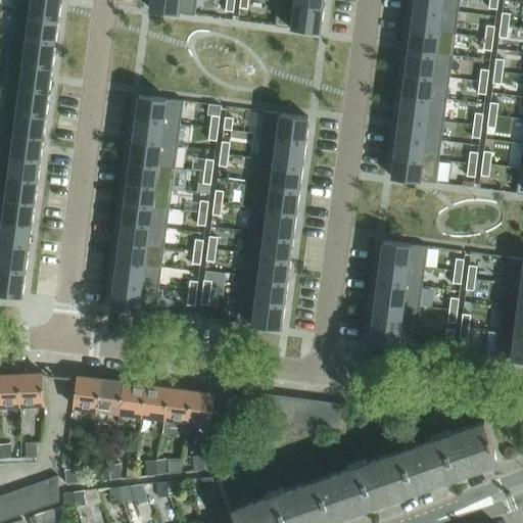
[(14,0),(13,11),(58,17),(59,0),(14,0)]
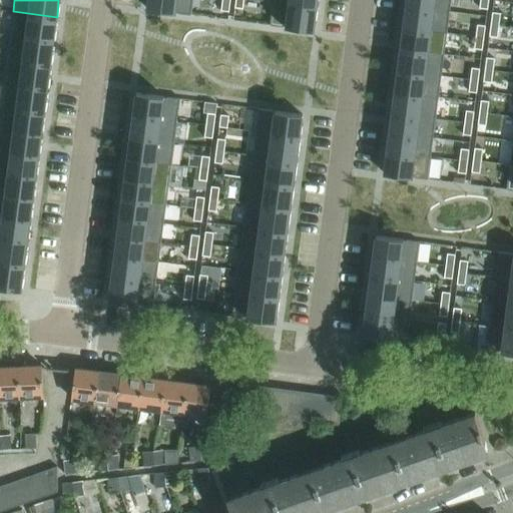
[(148,0),(147,9),(191,15),(192,0),(148,0)]
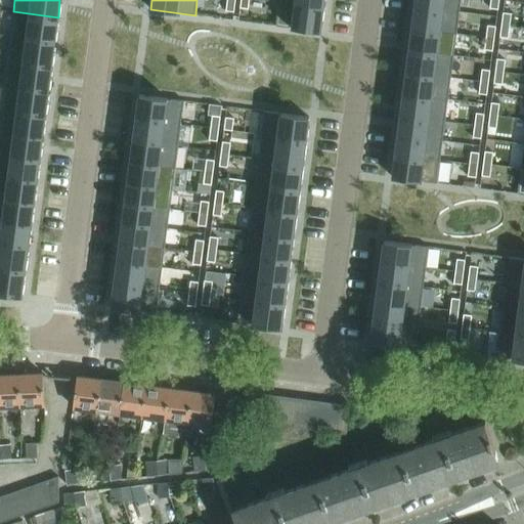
[(226,0),(225,10),(233,11),(234,0),(226,0)]
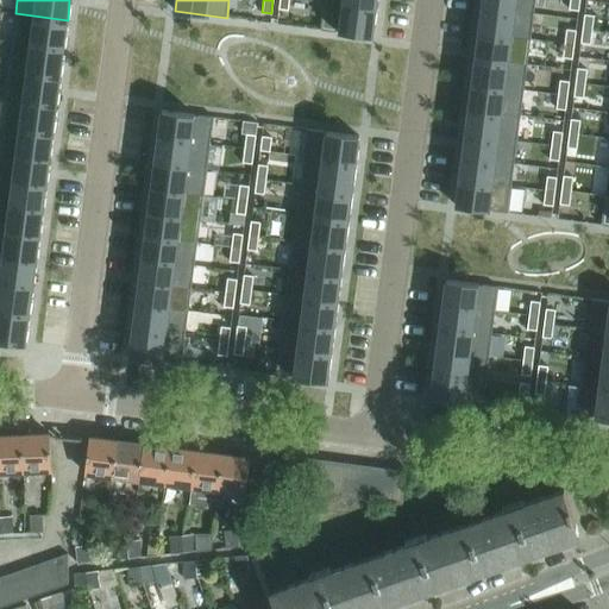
[(278,0),(278,8),(288,10),(288,0),(278,0)]
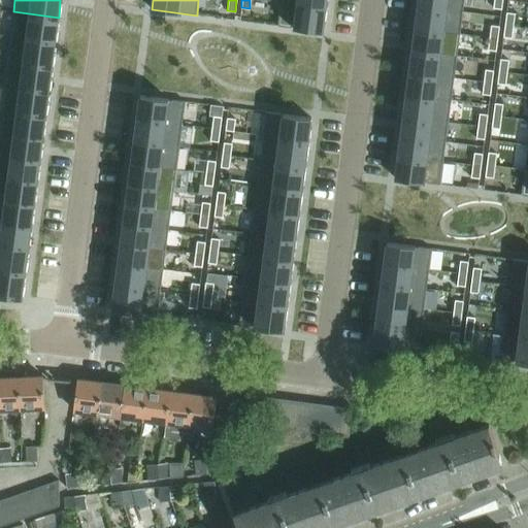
[(282,0),(281,0),(277,26),(323,31),(326,6),(282,0)]
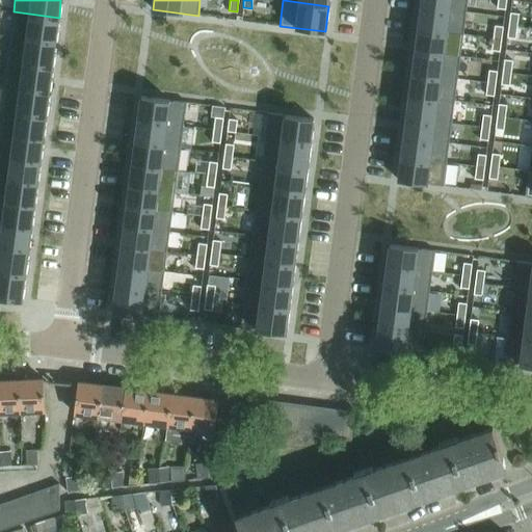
[(421,0),(421,5),(467,11),(467,0),(421,0)]
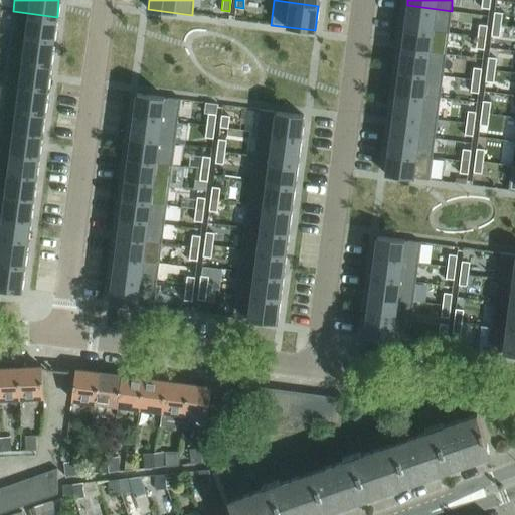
[(482,0),(481,8),(489,9),(490,0),(482,0)]
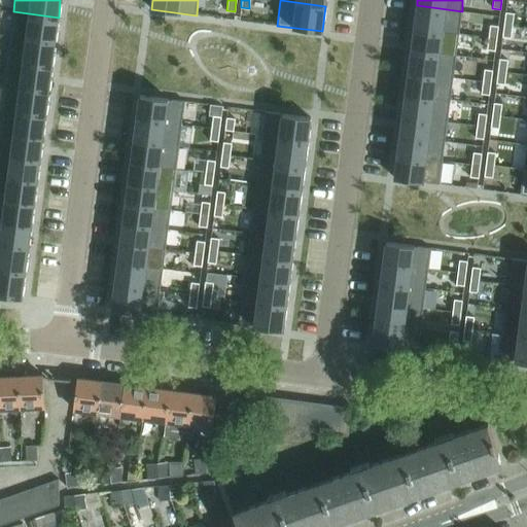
[(417,5),(414,28),(459,33),(462,11),(417,5)]
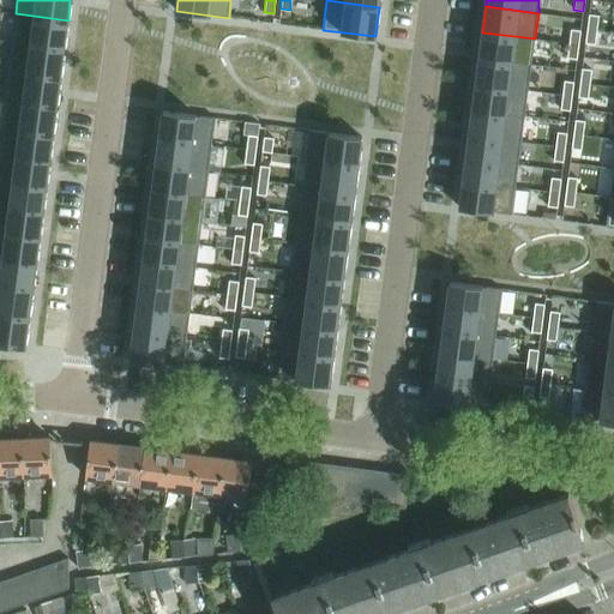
[(16,13),(12,42),(65,49),(68,20),(16,13)]
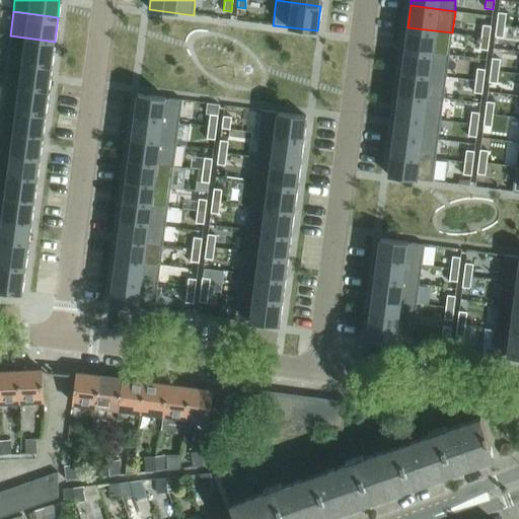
[(498,11),(496,24),(505,25),(506,13),(498,11)]
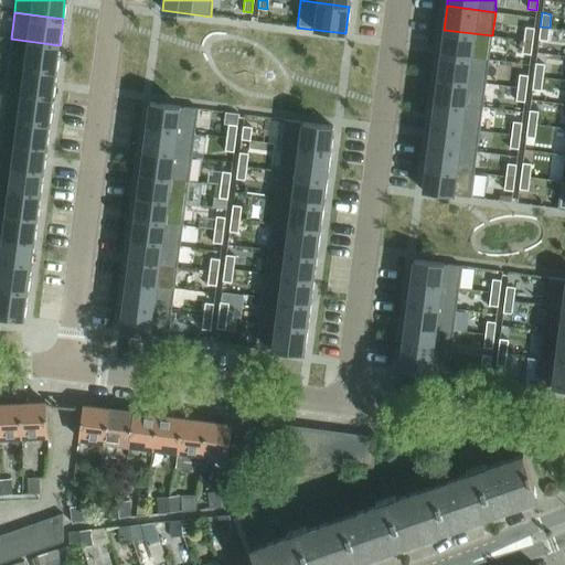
[(525,27),(523,40),(532,41),(534,28),(525,27)]
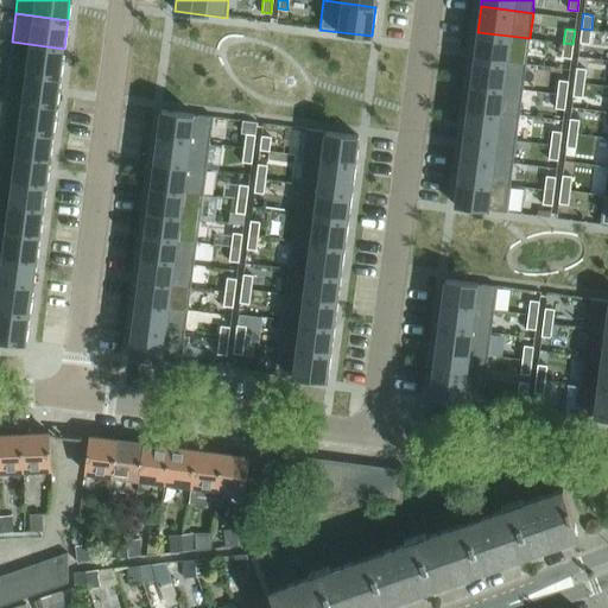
[(581,29),(580,43),(589,44),(591,30),(581,29)]
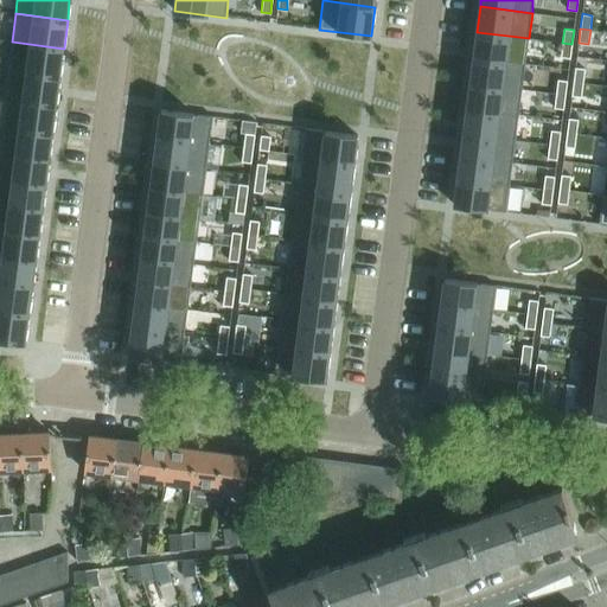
[(477,32),(473,57),(525,64),(529,38),(477,32)]
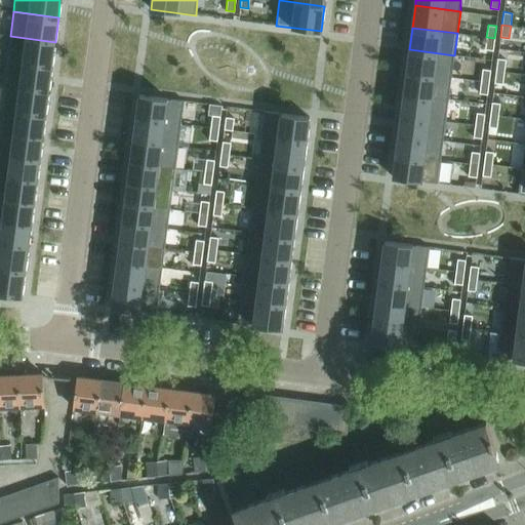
[(10,36),(7,61),(51,67),(55,42),(10,36)]
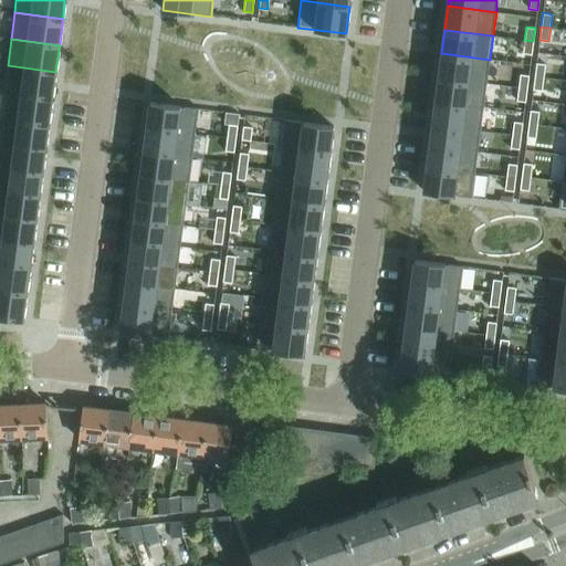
[(524,40),(523,53),(532,54),(533,41),(524,40)]
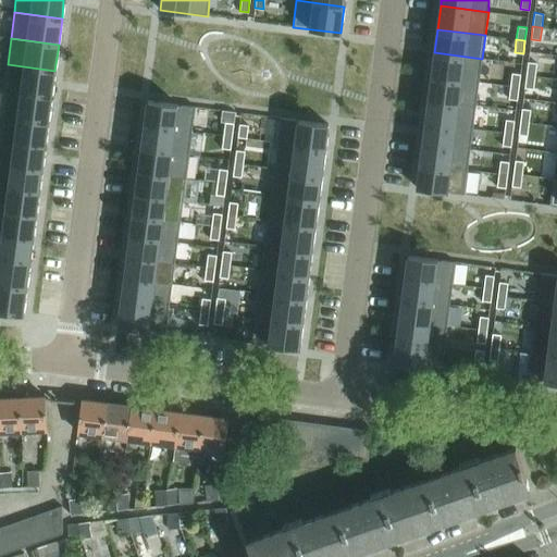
[(434,52),(431,75),(479,82),(482,59),(434,52)]
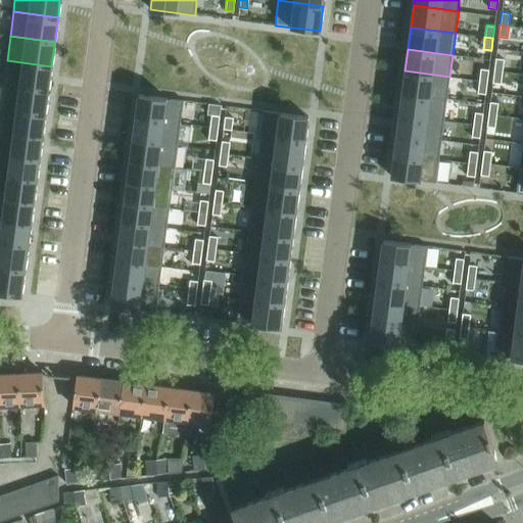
[(495,58),(493,70),(503,72),(504,59),(495,58)]
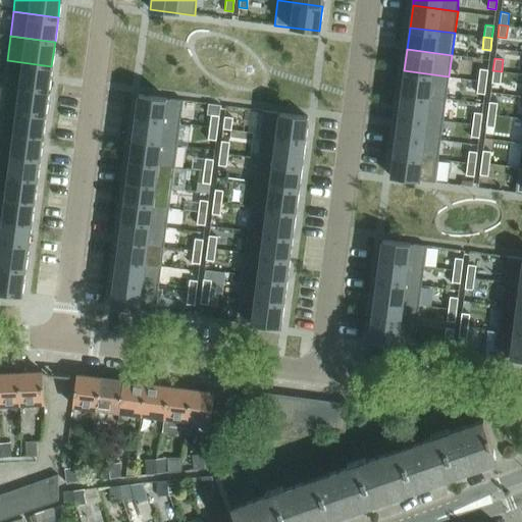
[(7,60),(4,85),(48,90),(51,66),(7,60)]
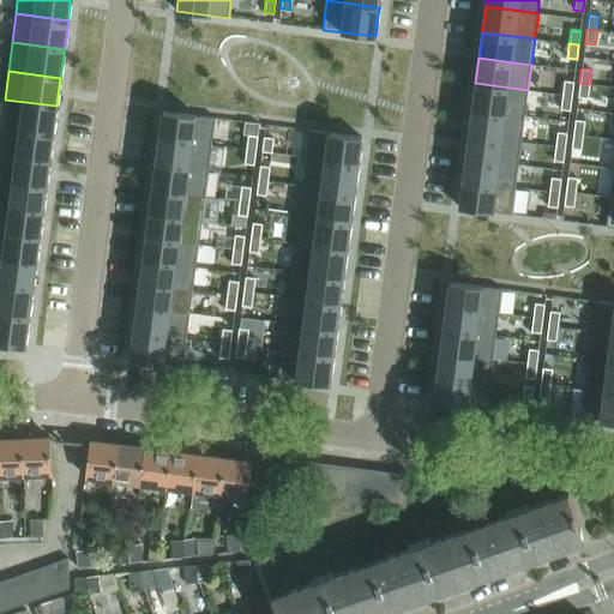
[(564,80),(563,95),(572,96),(573,82),(564,80)]
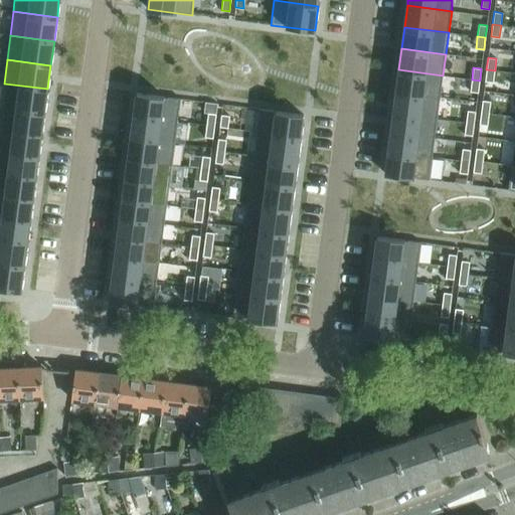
[(398,69),(396,92),(440,98),(443,75),(398,69)]
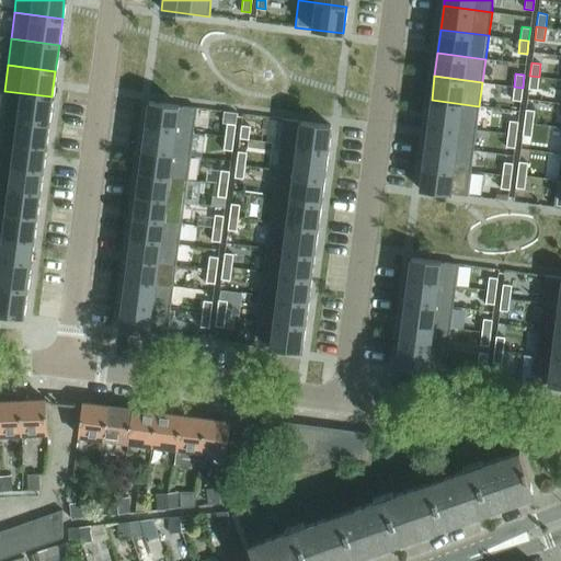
[(529,76),(528,89),(537,90),(539,77),(529,76)]
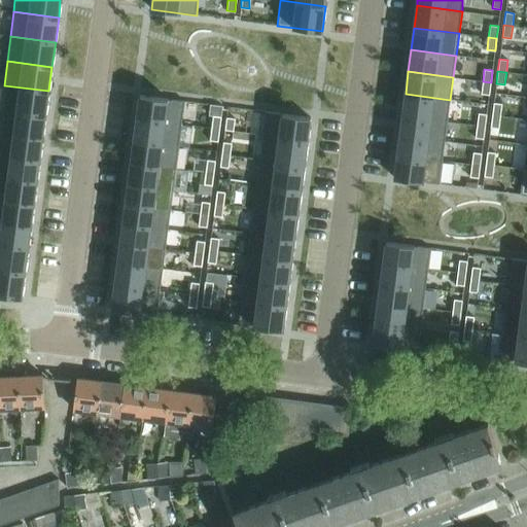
[(483,81),(481,94),(489,95),(491,82),(483,81)]
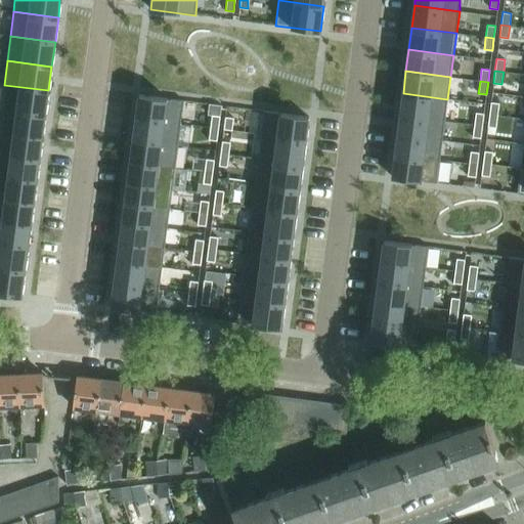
[(4,85),(1,108),(45,115),(48,90),(4,85)]
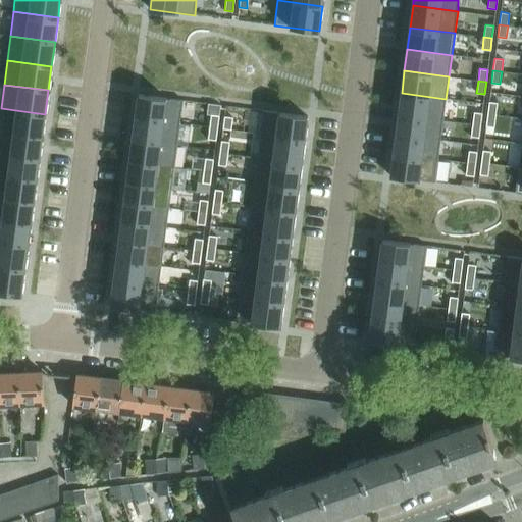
[(402,93),(399,114),(442,120),(446,99),(402,93)]
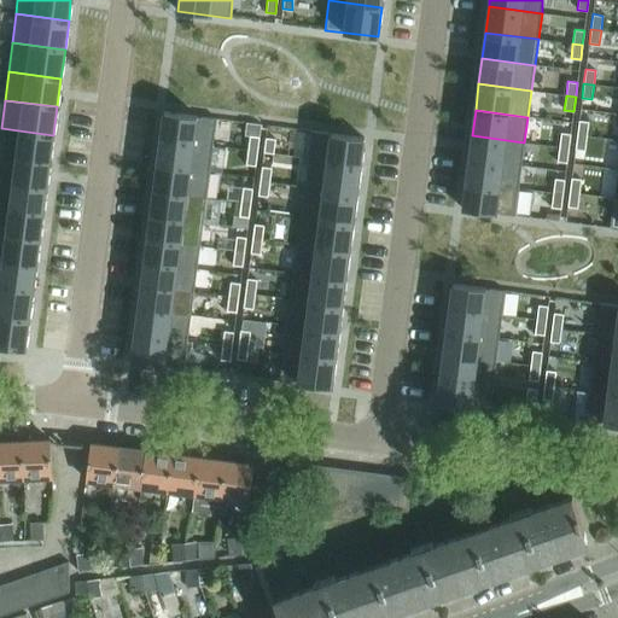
[(164,111),(161,138),(214,145),(217,118),(164,111)]
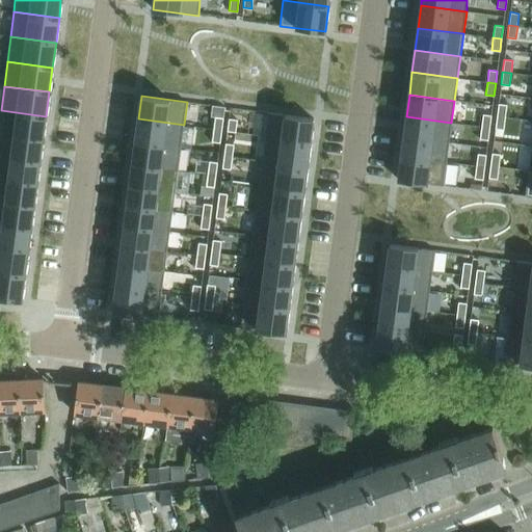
[(498,104),(497,116),(505,117),(507,105),(498,104)]
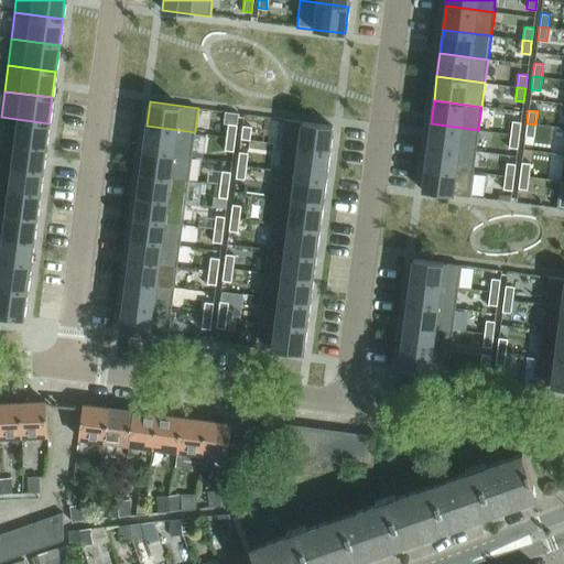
[(1,117),(0,121),(0,141),(45,148),(49,123),(1,117)]
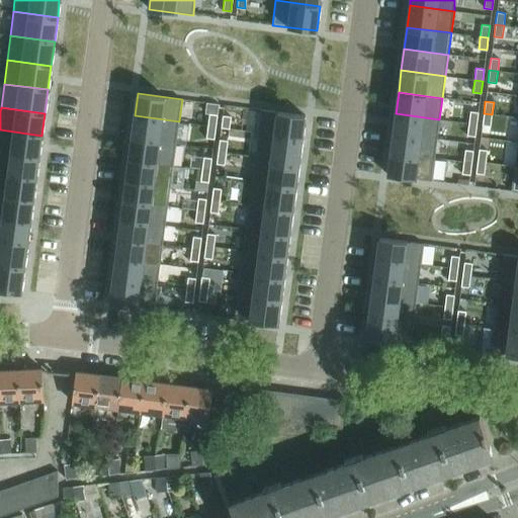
[(261,109),(258,132),(303,138),(306,115),(261,109)]
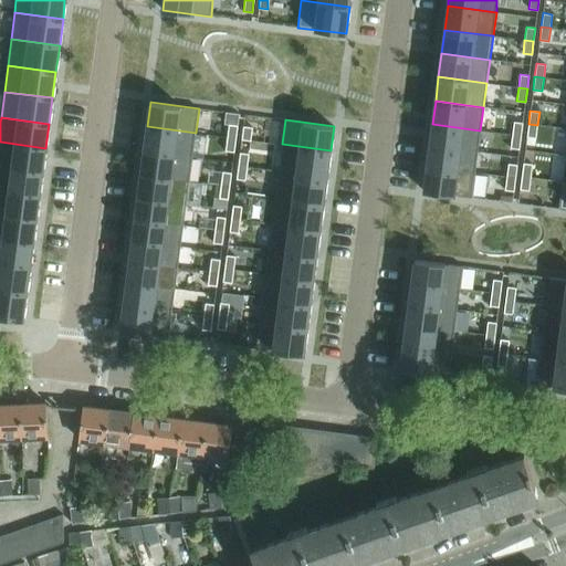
[(514,122),(512,135),(521,136),(523,123),(514,122)]
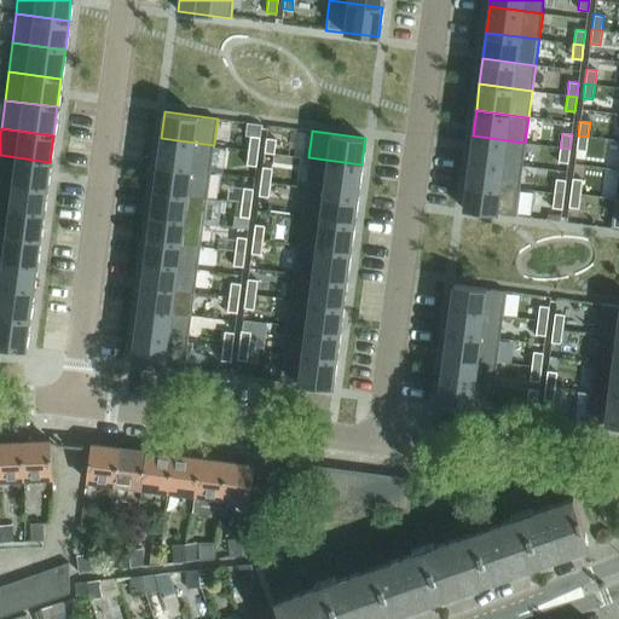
[(250,136),(248,150),(258,151),(260,137),(250,136)]
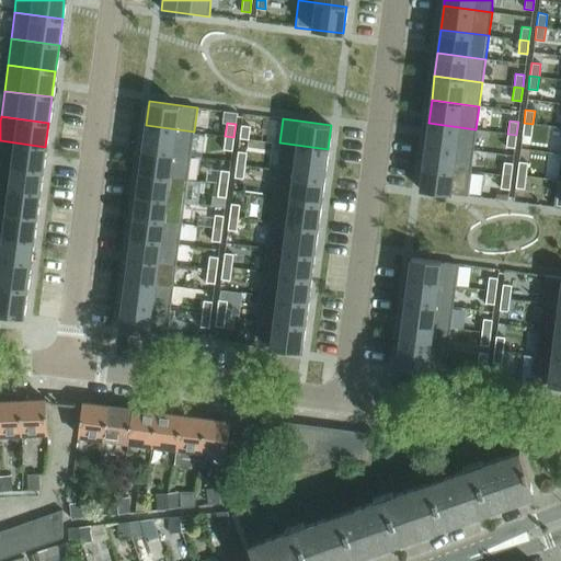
[(428,123),(425,144),(473,150),(476,129),(428,123)]
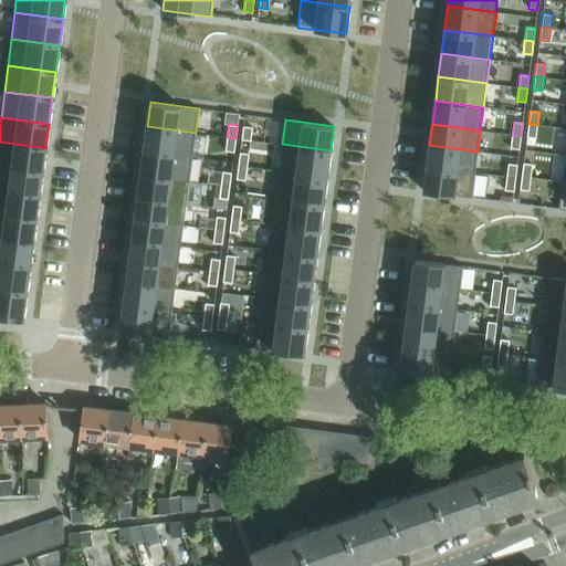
[(528,124),(526,137),(535,138),(537,125),(528,124)]
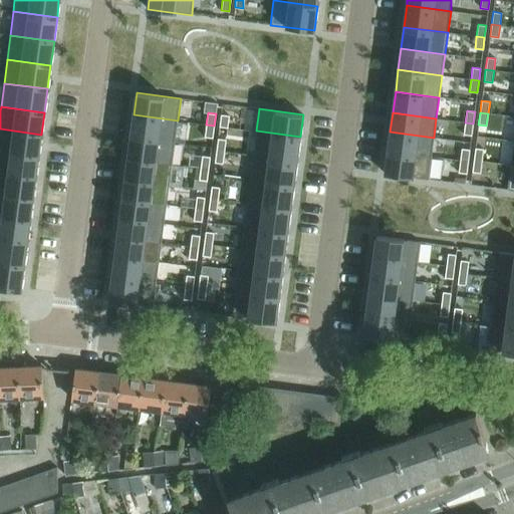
[(134,114),(131,137),(175,143),(178,120),(134,114)]
